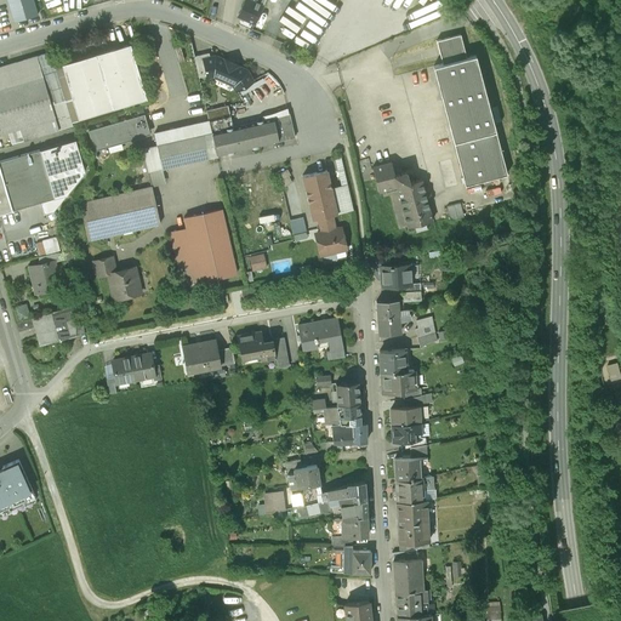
[(33,0),(7,0),(15,21),(38,15),(33,0)]
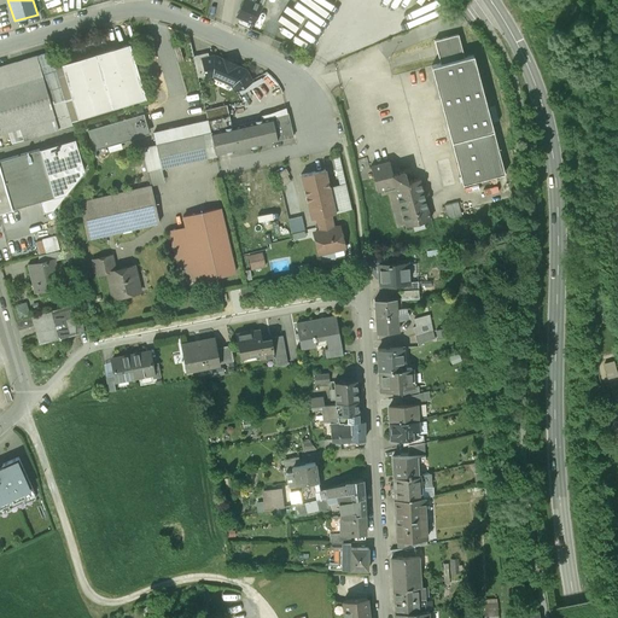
[(242,0),(237,13),(252,21),(262,0),(242,0)]
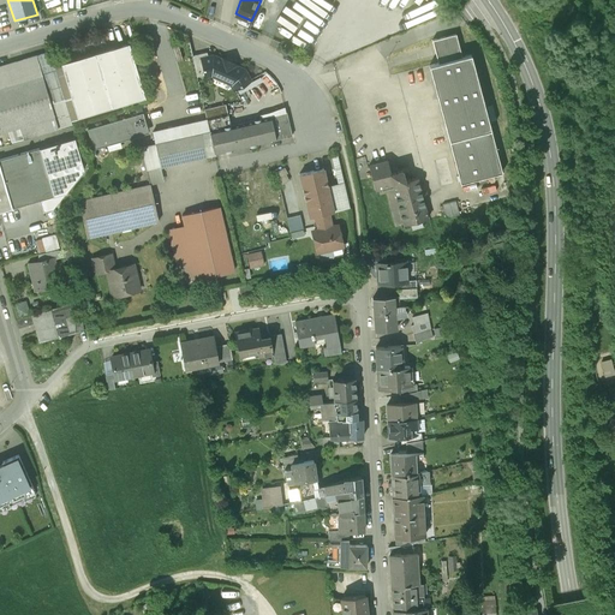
[(471,54),(461,57),(455,34),(431,40),(437,64),(429,66),(460,184),(502,173),(471,54)]
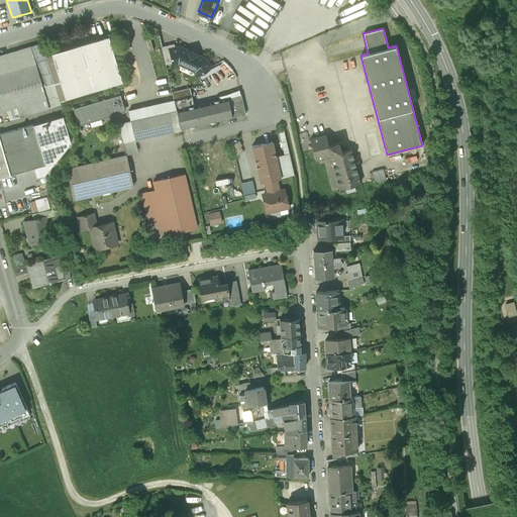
[(108,35),(52,53),(65,98),(121,81),(108,35)]
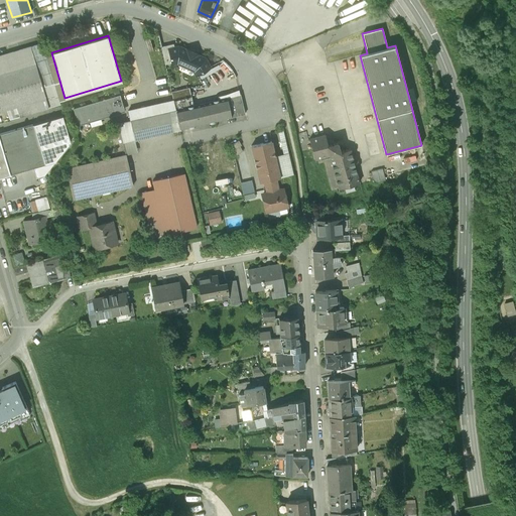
[(30,46),(0,54),(0,110),(16,106),(19,116),(48,107),(57,104),(51,84),(50,73),(46,59),(41,43),(30,46)]
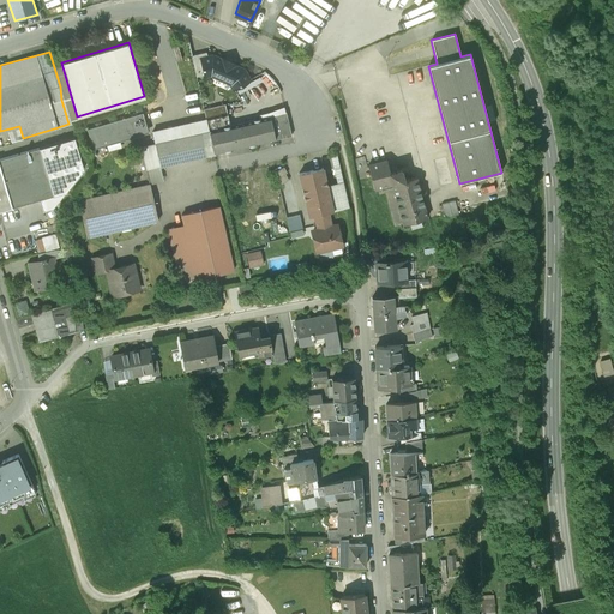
[(206,52),(191,55),(196,76),(204,74),(205,74),(202,59),(208,56),(206,52)]
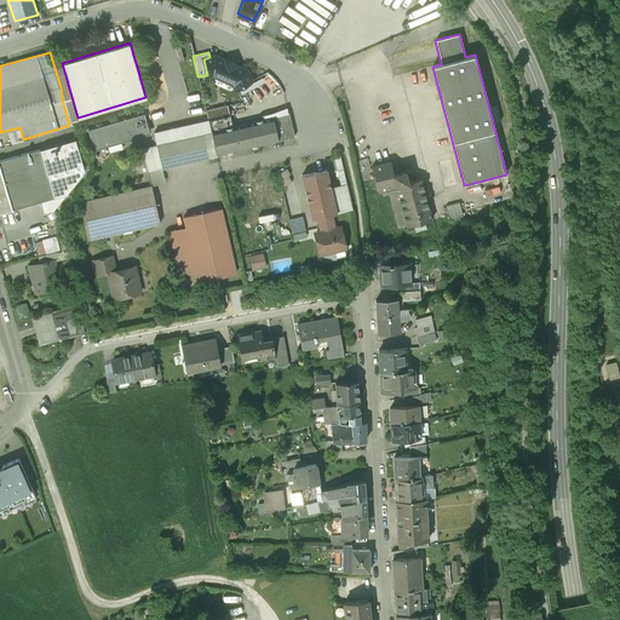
[(237,65),(223,58),(223,59),(214,56),(210,57),(204,59),(207,75),(206,75),(206,76),(217,74),(218,74),(218,76),(228,80),(230,79),(230,80),(236,90),(251,81),(246,70),(237,67),(237,65)]
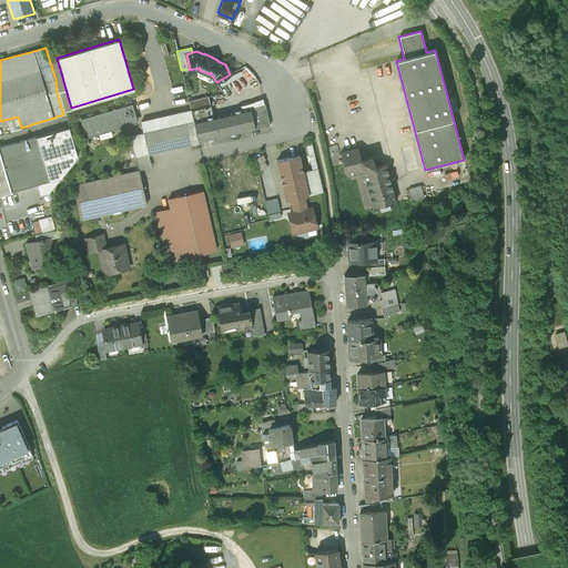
[(209,97),(189,101),(191,110),(193,120),(213,115),(209,97)]
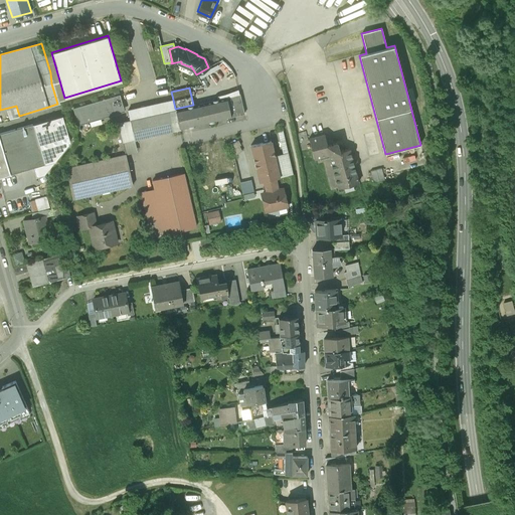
[(119,94),(72,108),(79,131),(91,128),(89,122),(110,116),(109,112),(121,108),(123,106),(119,94)]
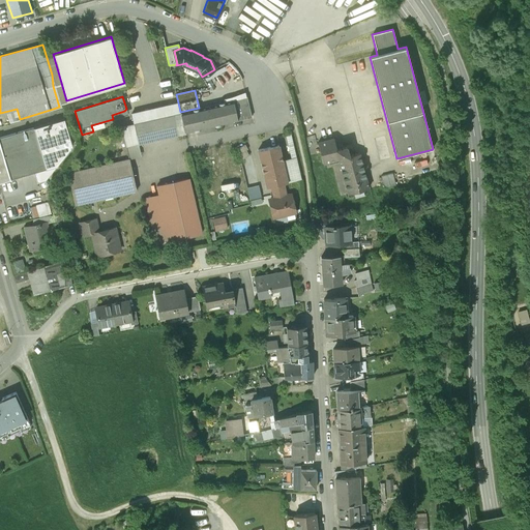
[(246,96),(233,100),(237,120),(252,117),(246,96)]
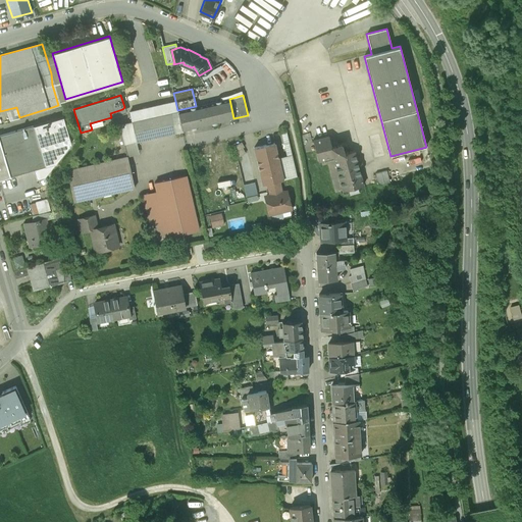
[(196,106),(177,110),(181,131),(183,131),(233,118),(229,99),(196,106)]
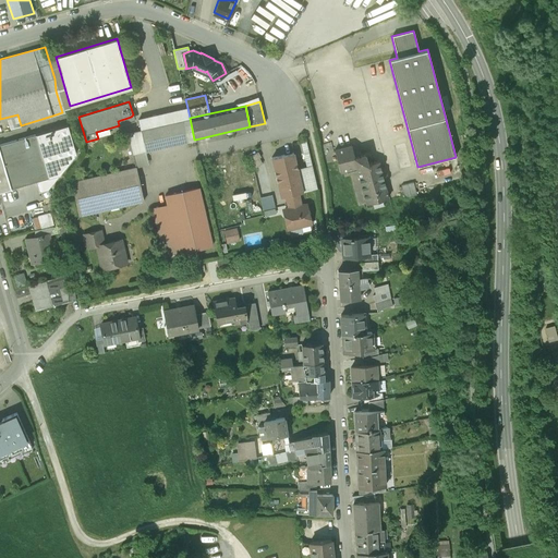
[(166,124),(152,128),(149,117),(138,120),(141,130),(126,133),(132,155),(194,140),(190,118),(187,108),(162,113),(166,124)]
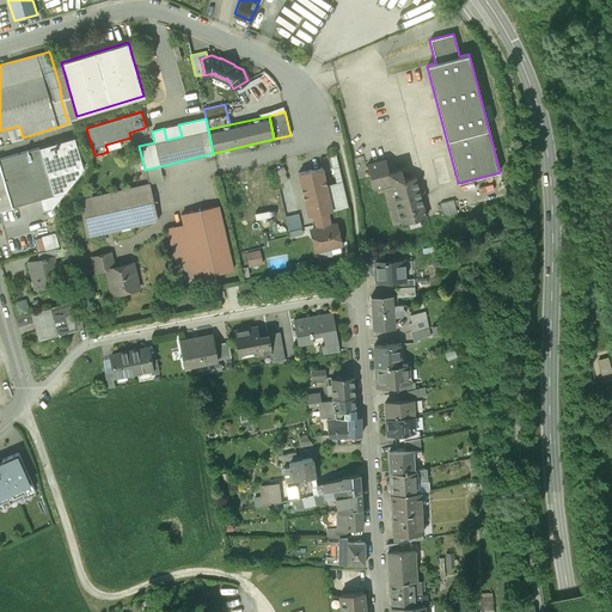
[(40,147),(0,158),(0,209),(54,195),(40,147)]
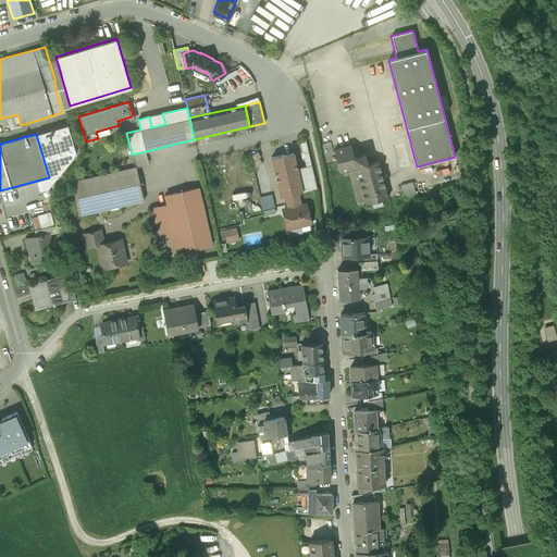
[(317,188),(305,140),(299,141),(306,165),(296,168),(301,192),(317,188)]
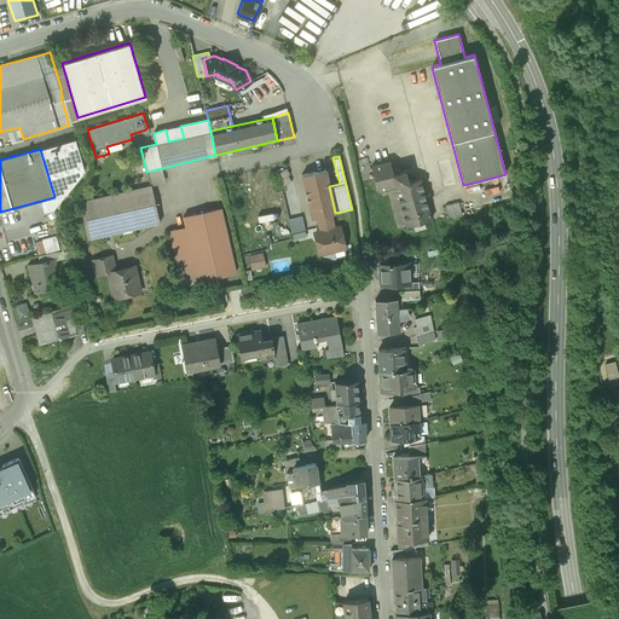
[(420,179),(408,183),(405,171),(393,174),(389,162),(371,167),(377,191),(395,186),(406,226),(431,220),(420,179)]
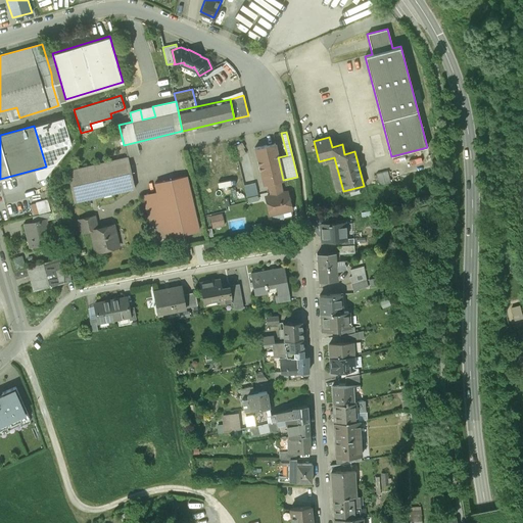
[(241,142),(232,148),(235,153),(243,148),(244,147),(241,142)]
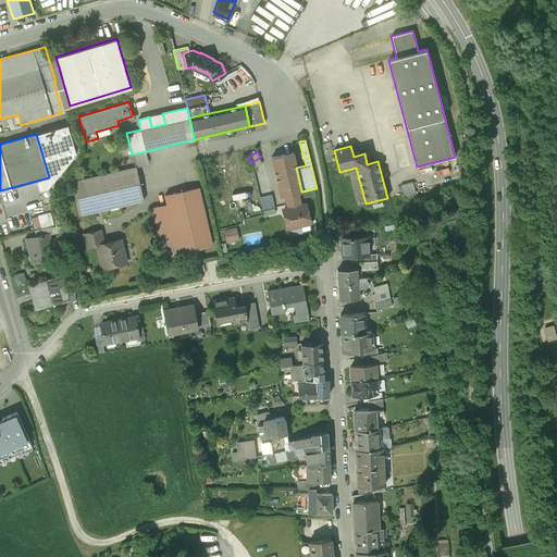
[(293,152),(271,158),(280,197),(284,196),(298,193),(301,192),(296,168),(293,152)]
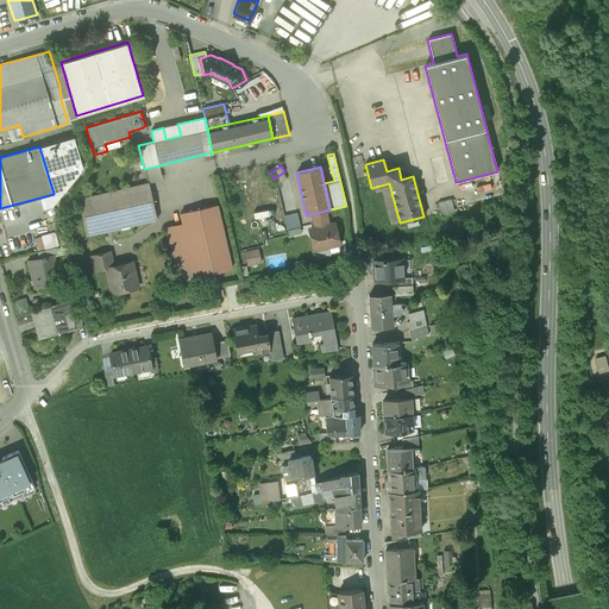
[(274,179),(271,179),(275,184),(286,179),(283,173),(274,179)]
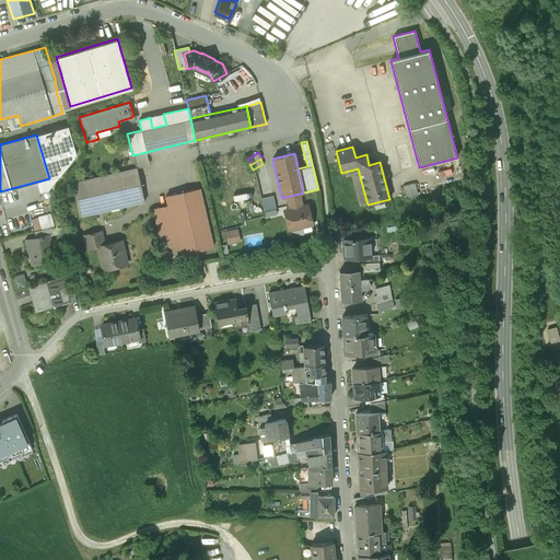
[(137,167),(71,183),(79,217),(144,201),(137,167)]
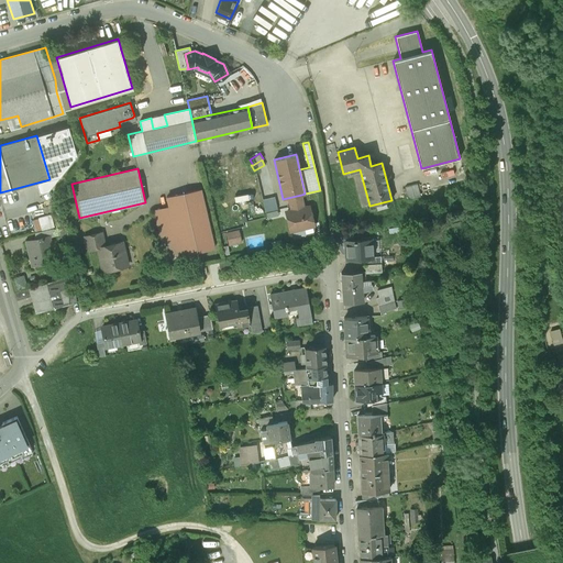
[(418,179),(406,183),(409,196),(421,192),(418,179)]
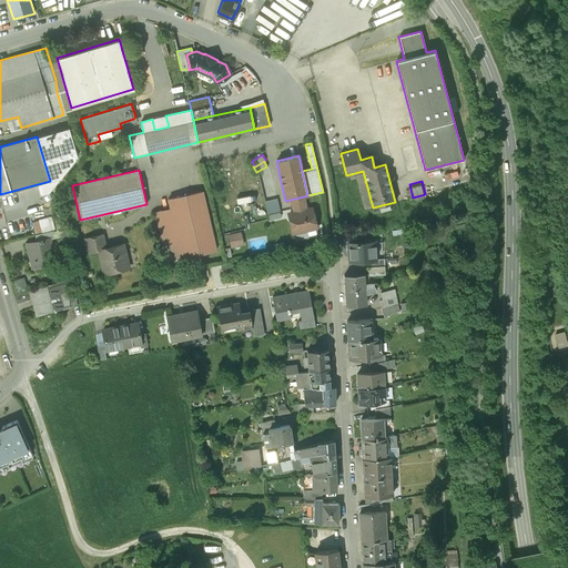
[(169,209),(154,212),(165,263),(216,251),(202,191),(166,199),(169,209)]
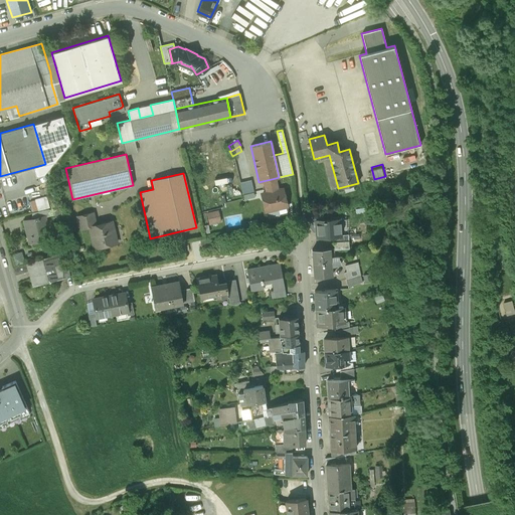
[(276,178),(263,181),(266,192),(279,189),(276,178)]
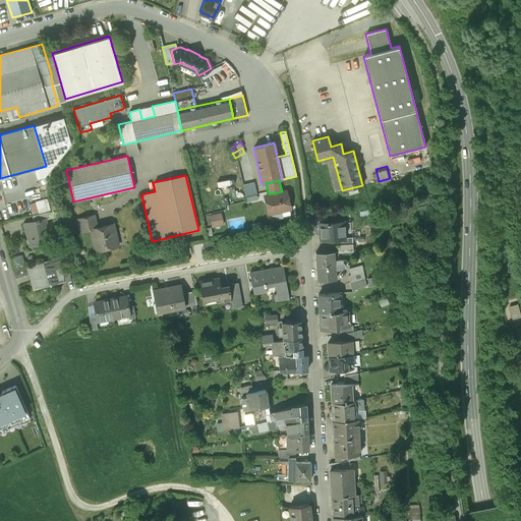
[(269,194),(265,195),(269,214),(290,209),(286,190),(282,191),(269,194)]
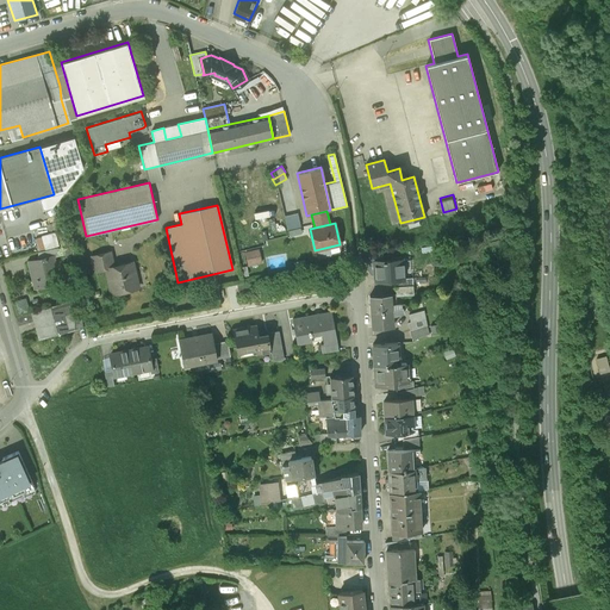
[(33,237),(37,250),(54,246),(50,232),(33,237)]
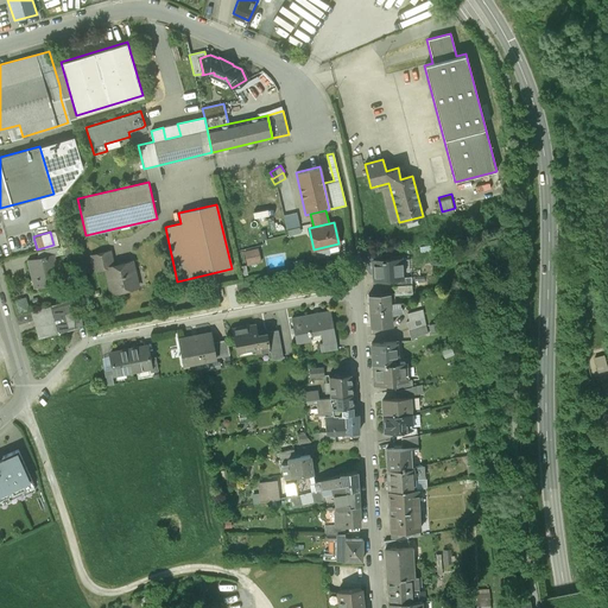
[(59,246),(39,251),(40,258),(54,254),(54,255),(62,253),(59,246)]
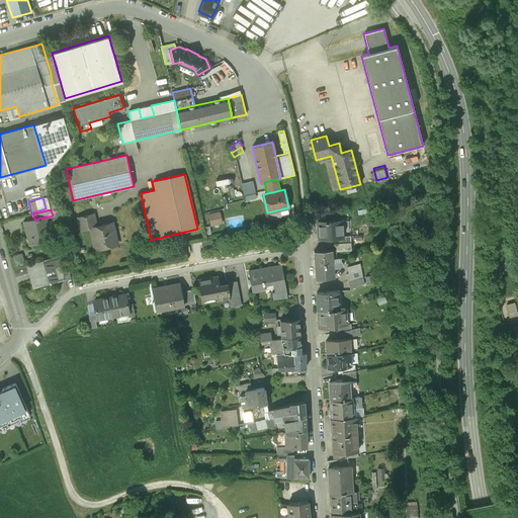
[(94,213),(77,218),(80,231),(90,229),(90,228),(96,227),(94,213)]
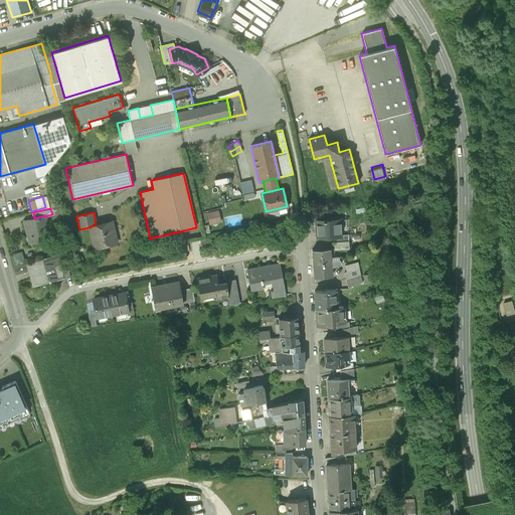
[(213,212),(206,213),(209,223),(215,222),(213,212)]
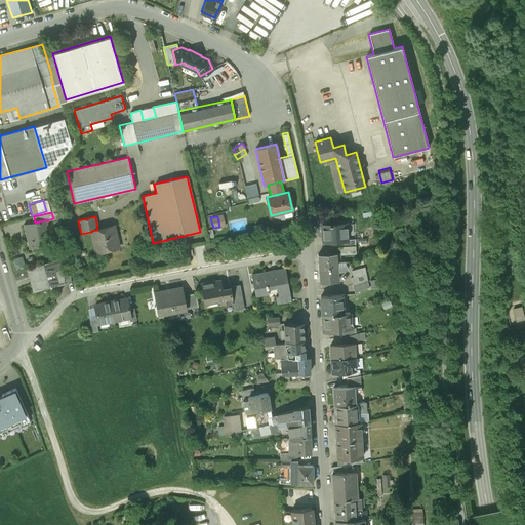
[(35,223),(24,225),(28,242),(38,240),(39,245),(51,242),(46,220),(46,219),(35,223)]
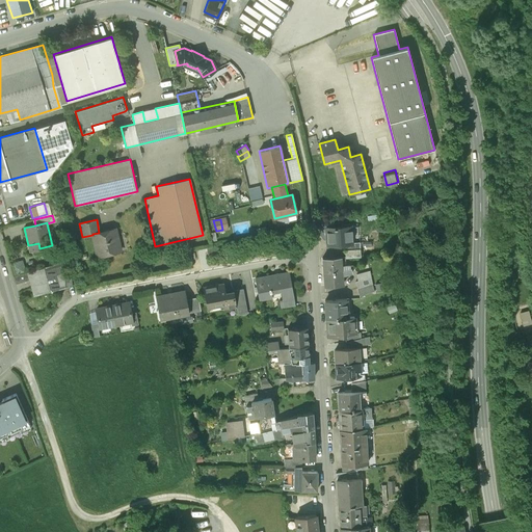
[(349,227),(337,228),(334,228),(326,229),(327,245),(344,244),(350,243),(350,242),(350,240),(352,239),(351,231),(349,230),(349,227)]
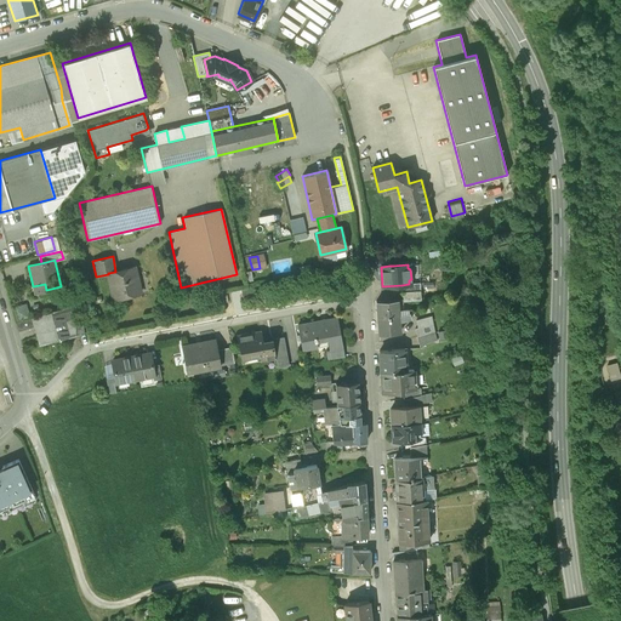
[(115,272),(108,273),(108,274),(114,300),(141,292),(135,267),(115,272)]
